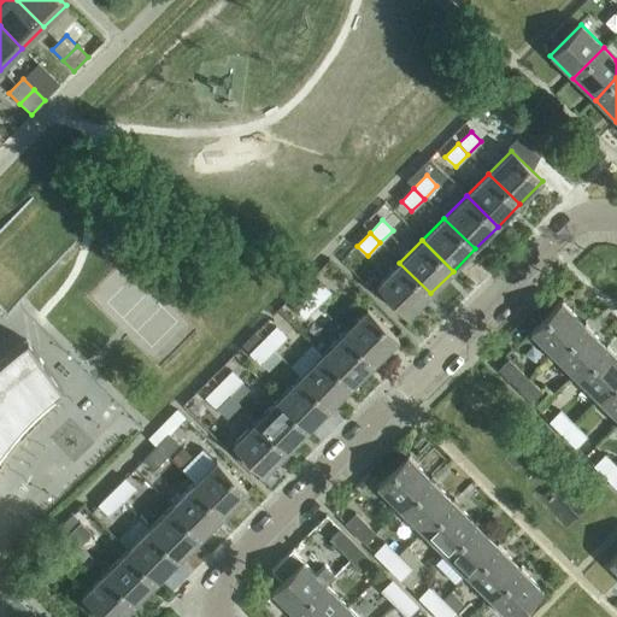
[(430,293),(399,263),(377,286),(407,316),(430,293)]
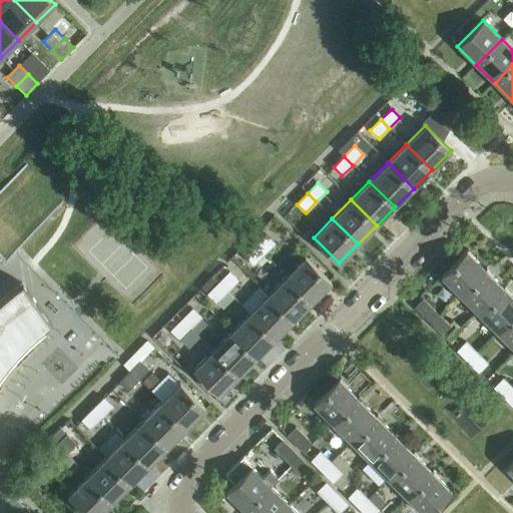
[(0,221),(0,257),(5,262),(23,244),(0,221)]
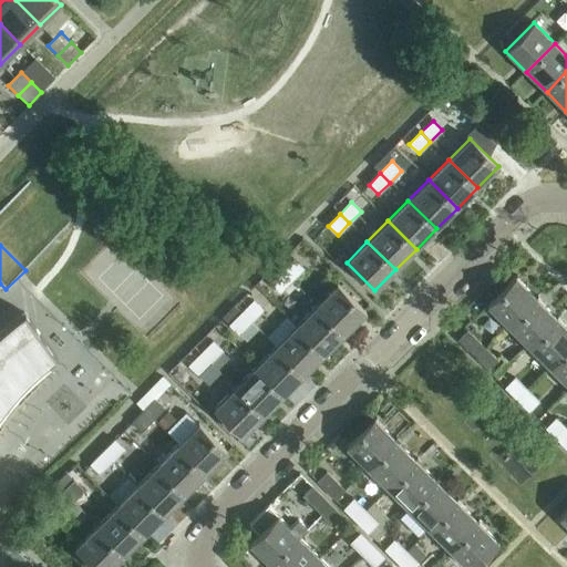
[(294,260),(281,272),(291,281),(302,269),(294,260)]
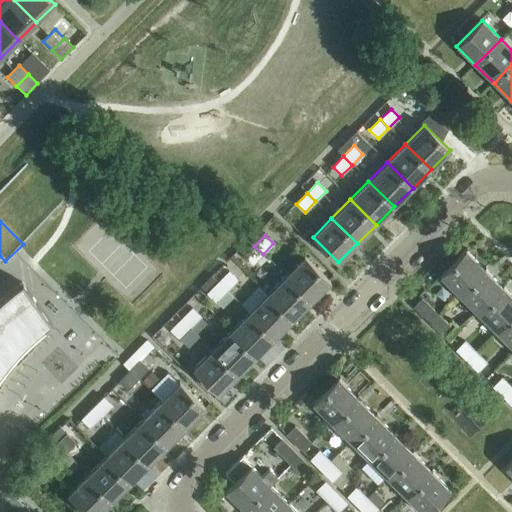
[(263,254),(254,246),(244,256),(252,265),(263,254)]
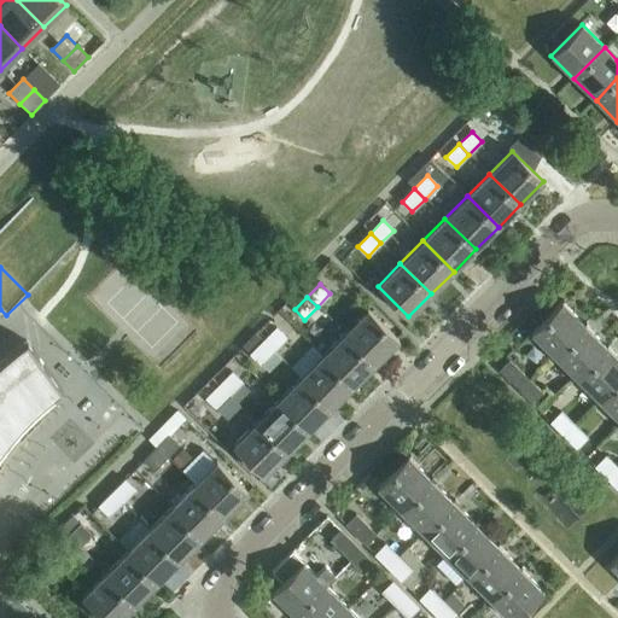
[(530,333),(553,356),(584,325),(561,302),(530,333)]
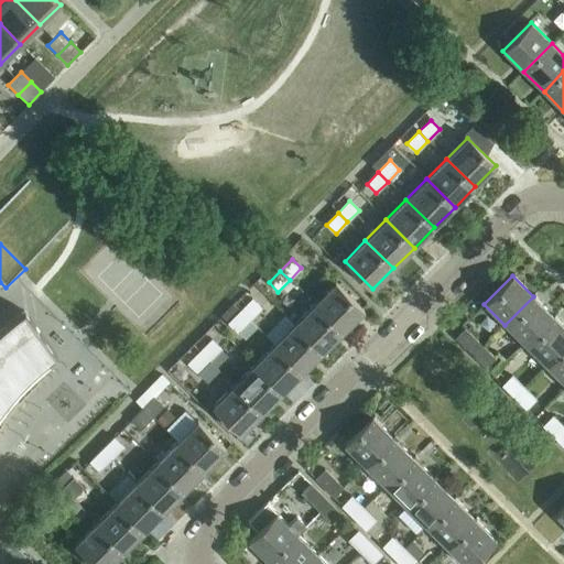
[(335,283),(314,304),(343,332),(364,311),(335,283)]
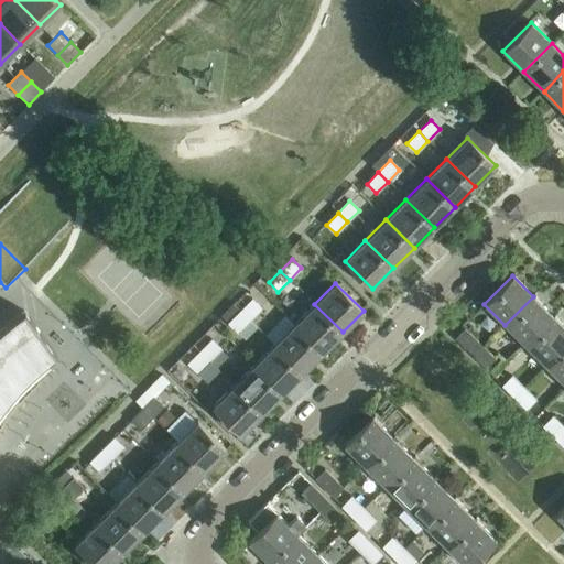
[(505,325),(525,345),(554,316),(533,296),(505,325)]
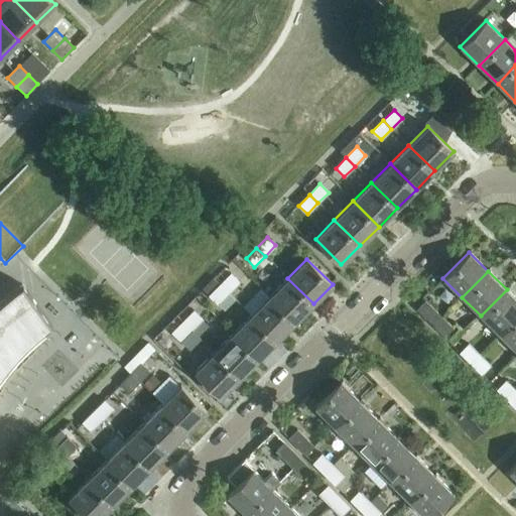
[(230,274),(220,284),(228,293),(239,282),(230,274)]
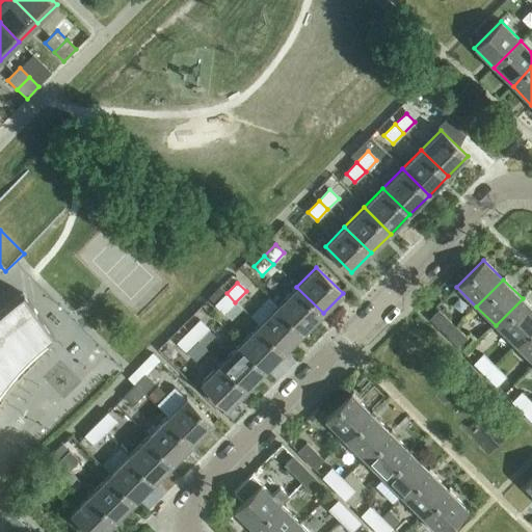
[(296,287),(277,306),(304,333),(323,313),(296,287)]
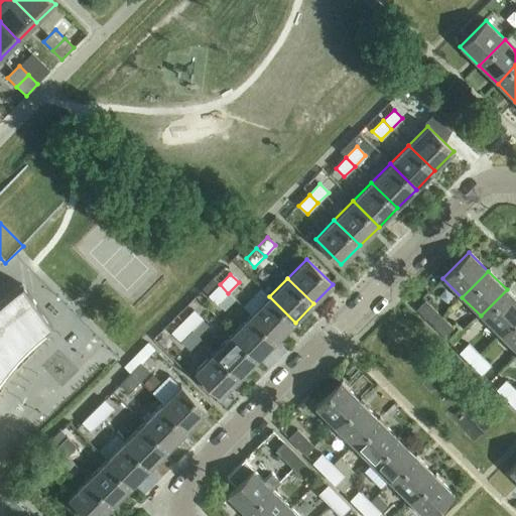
[(228,293),(220,284),(209,295),(218,304),(228,293)]
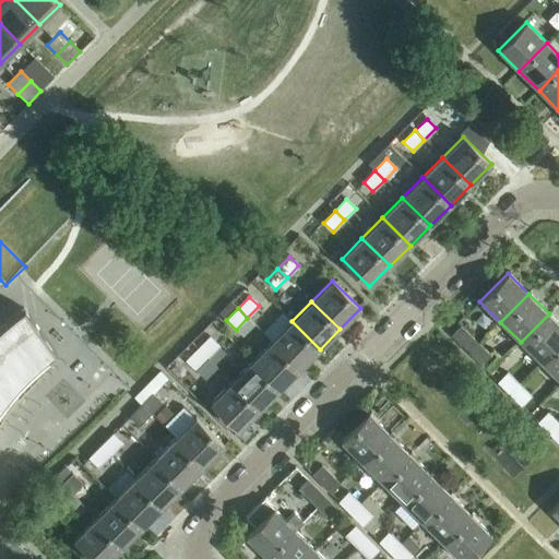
[(0,412),(8,402),(16,391),(35,371),(57,354),(24,310),(14,317),(6,324),(0,329),(0,412)]
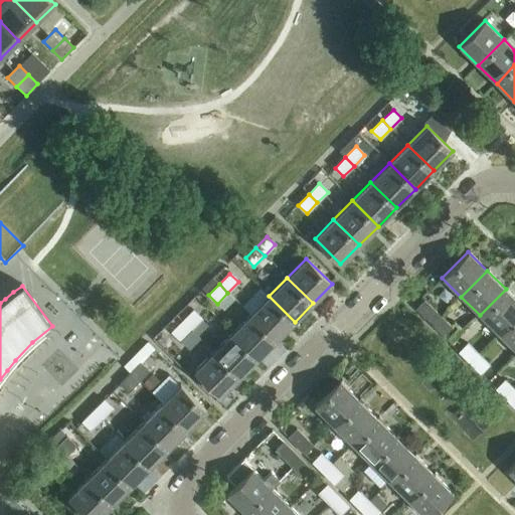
[(480,315),(499,334),(514,317),(514,298),(506,289),(480,315)]
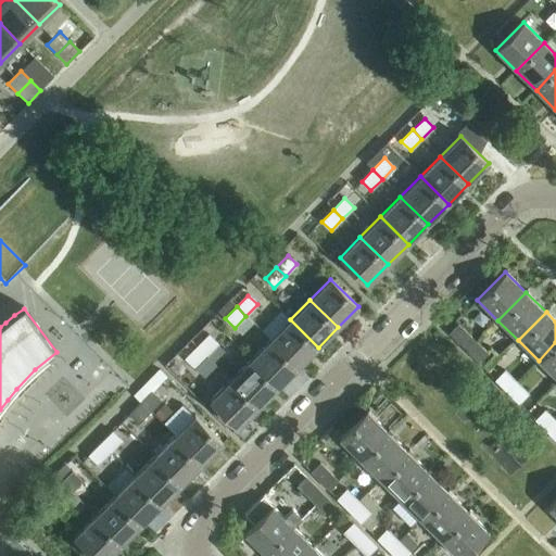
[(290,319),(269,340),(298,367),(318,348),(290,319)]
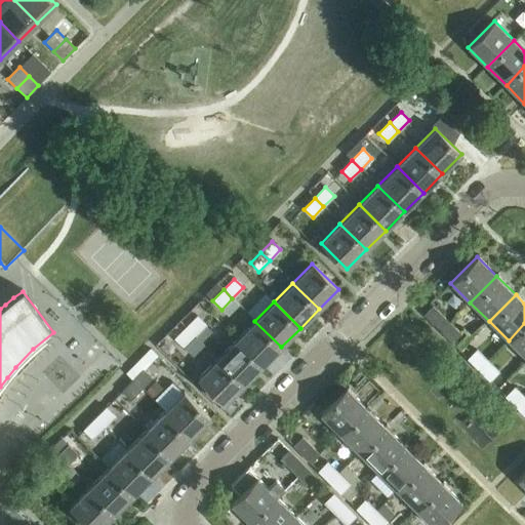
[(423,315),(441,332),(450,323),(433,307),(423,315)]
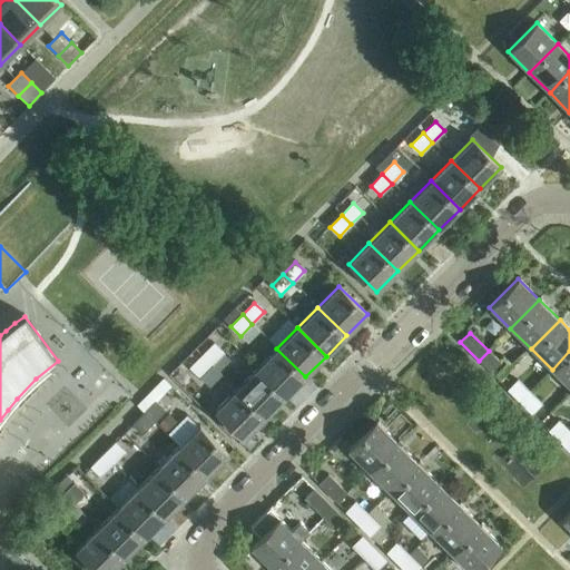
[(214,344),(202,355),(212,365),(223,353),(214,344)]
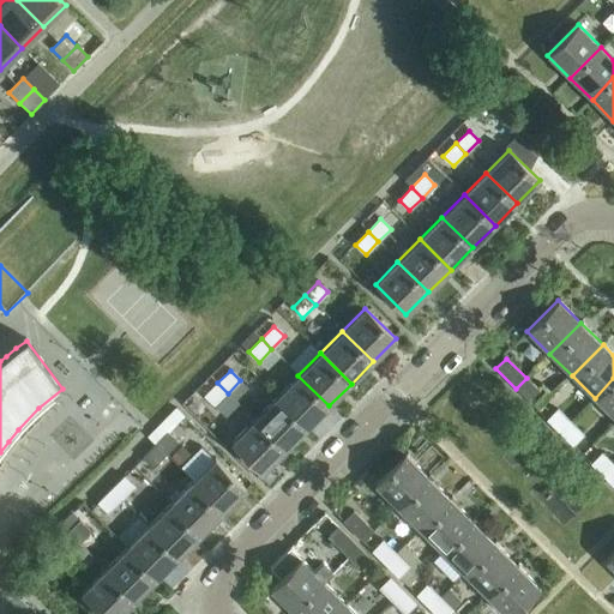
[(298,375),(276,397),(307,428),(329,405),(298,375)]
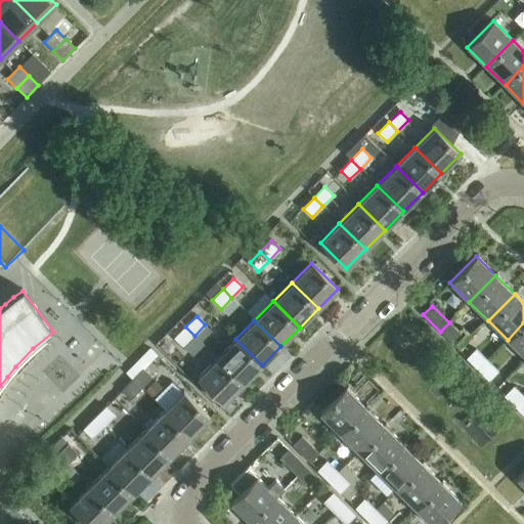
[(449,322),(440,332),(451,343),(460,334),(449,322)]
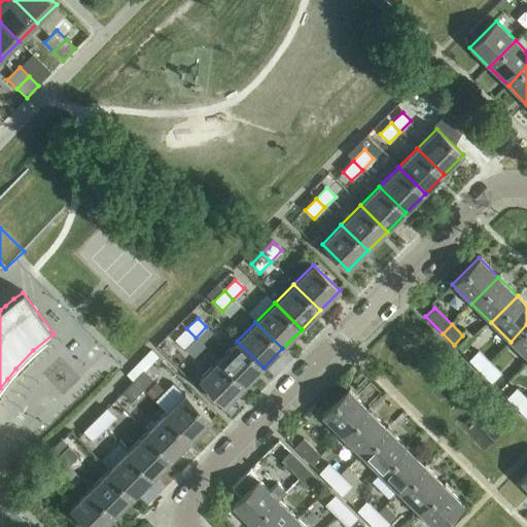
[(526,324),(511,342),(526,358),(526,324)]
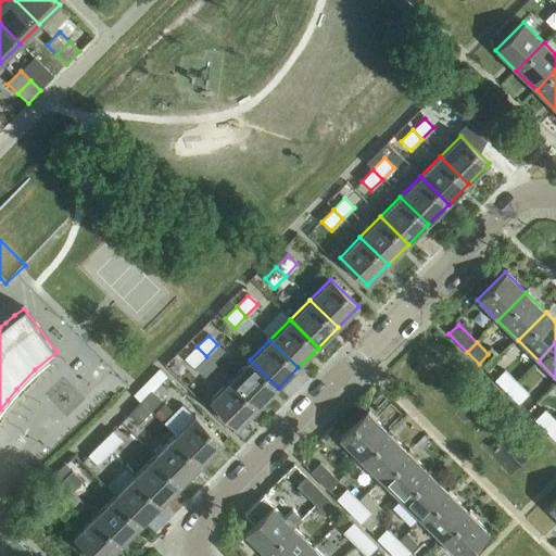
[(206,356),(197,346),(186,358),(194,367),(206,356)]
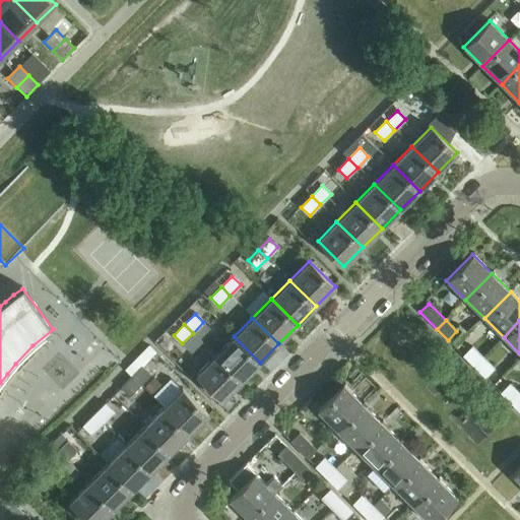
[(234,336),(214,355),(241,381),(260,363),(234,336)]
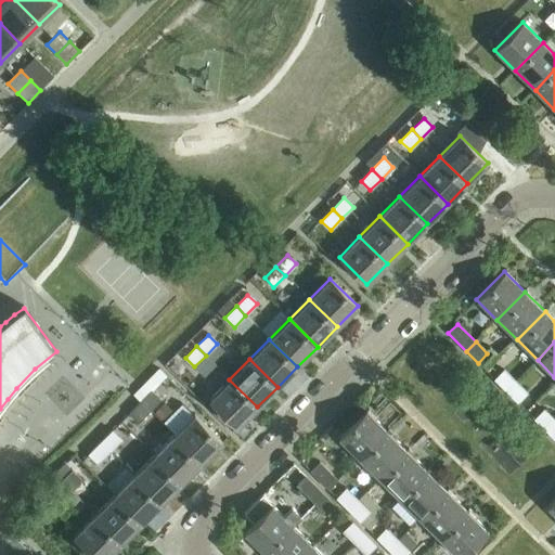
[(494,379),(506,391),(515,382),(503,371),(494,379)]
